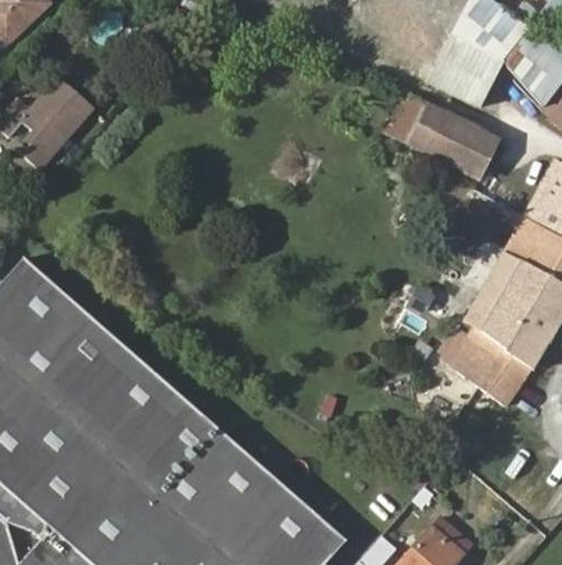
[(47,0),(0,0),(0,37),(8,46),(52,4),(47,0)]
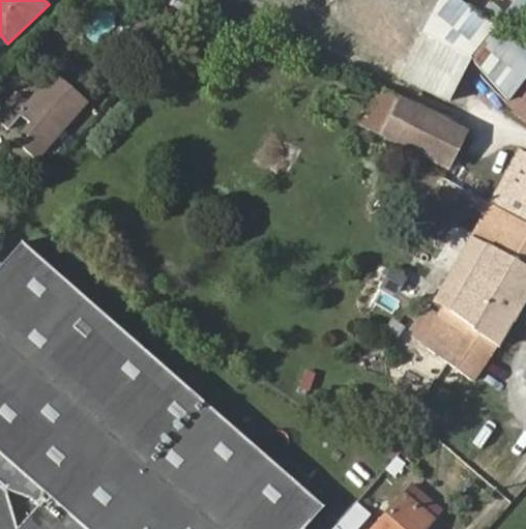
[(167,0),(188,12),(195,0),(167,0)]
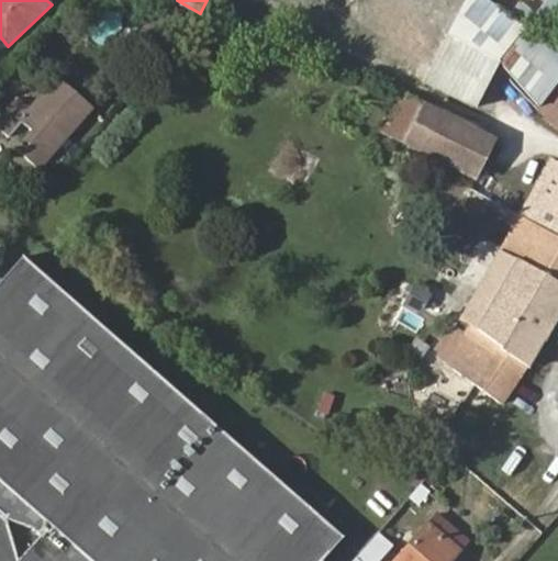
[(525,27),(490,0),(468,0),(449,37),(499,63),(499,62),(525,27)]
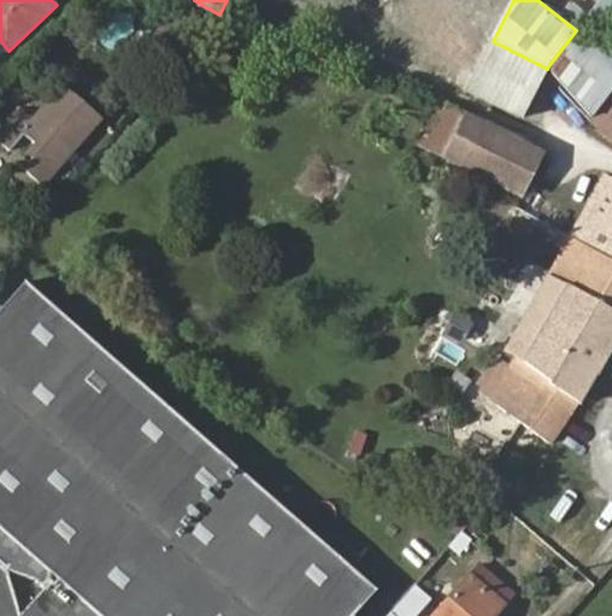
[(547,68),(549,70),(589,121),(611,93),(611,58),(576,30),(547,68)]
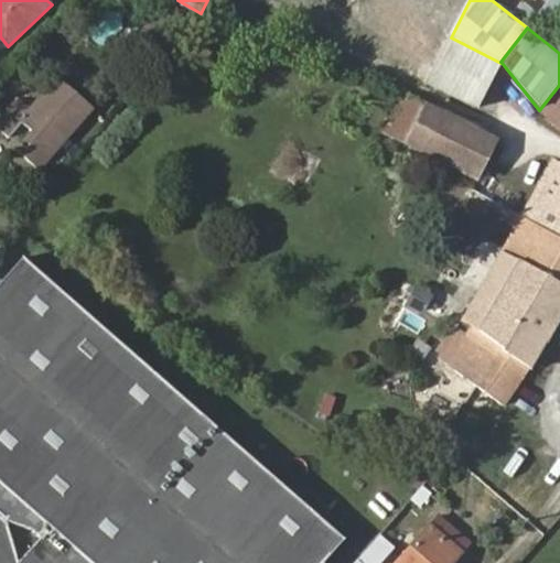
[(451,38),(428,83),(477,107),(501,63),(451,38)]
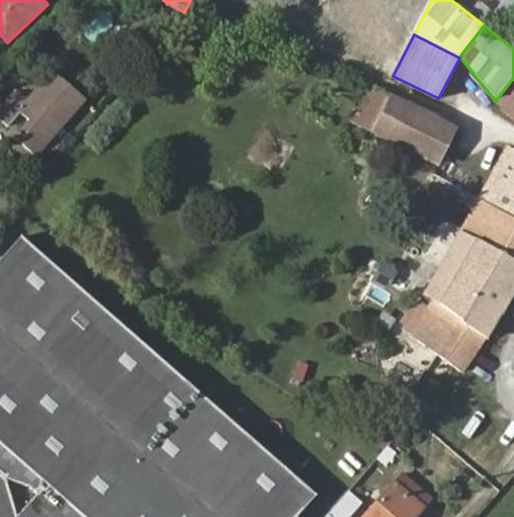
[(17,139),(37,157),(89,101),(59,74),(31,100),(23,91),(0,114),(0,115),(11,126),(24,113),(32,122),(17,139)]
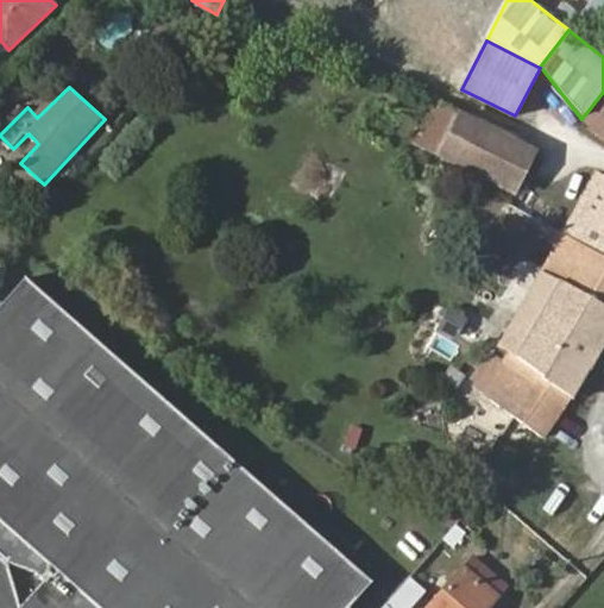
[(603,92),(582,119),(580,120),(603,138),(603,92)]
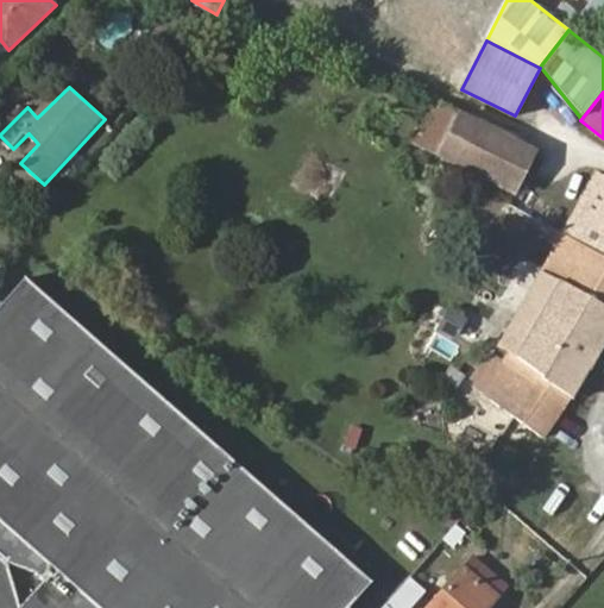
[(515,189),(534,151),(440,107),(425,138),(419,136),(415,143),(515,189)]
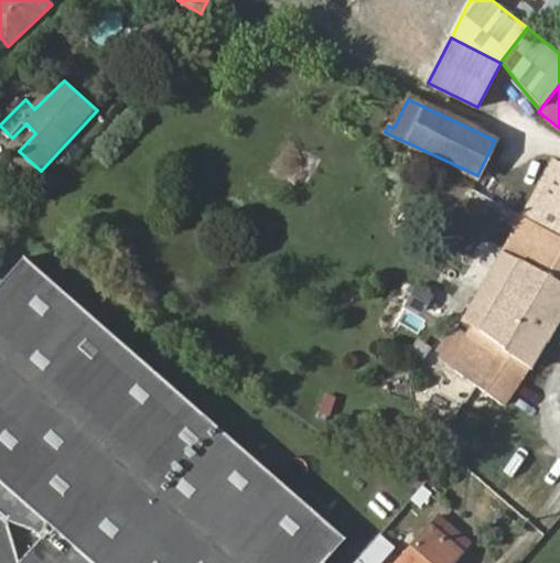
[(559,162),(553,159),(538,191),(559,203),(559,162)]
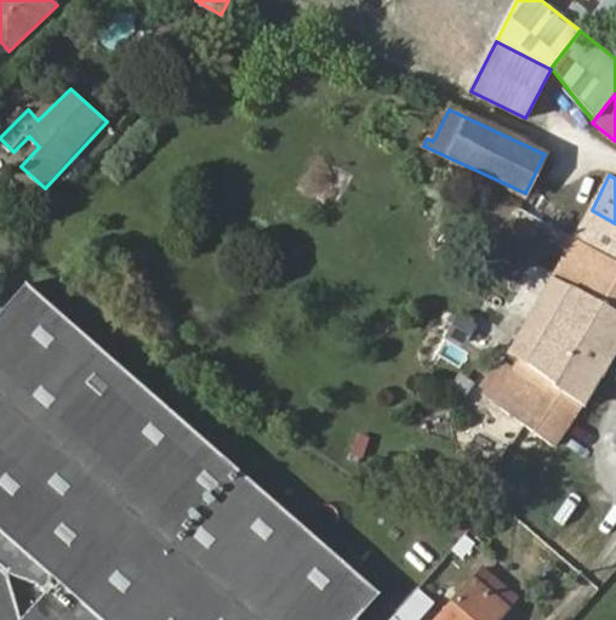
[(615,223),(592,210),(577,239),(615,260),(615,223)]
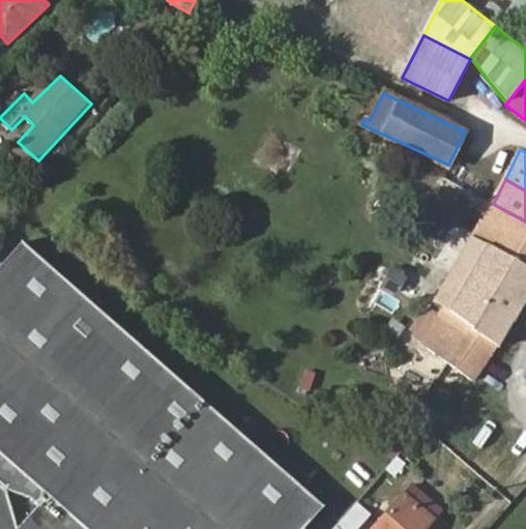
[(525,222),(493,204),(479,197),(473,208),(485,215),(435,302),(432,307),(414,327),(413,329),(416,332),(413,336),(476,380),(497,345),(499,345),(525,300),(525,222)]
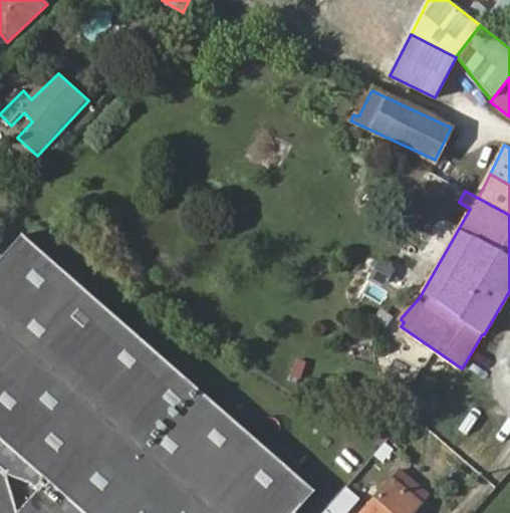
[(296,512),(316,489),(28,240),(0,273),(0,512),(296,512)]
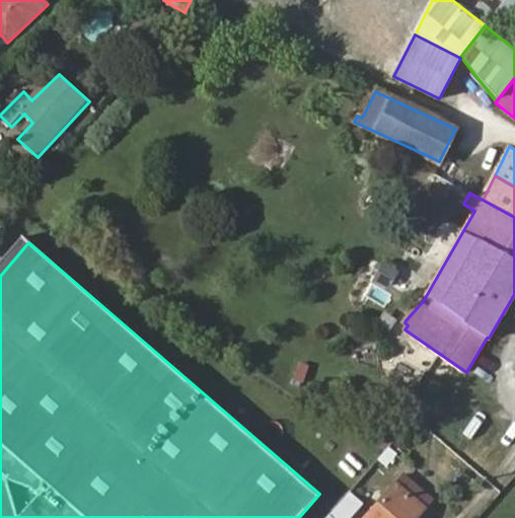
[(387,265),(378,281),(392,289),(401,272),(387,265)]
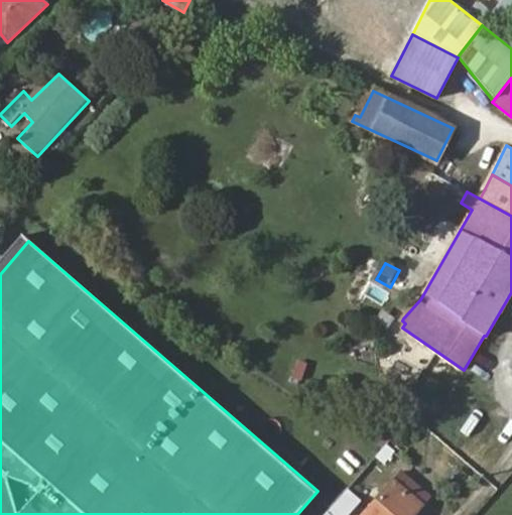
[(396,514),(413,496),(420,488),(406,474),(369,514),(396,514)]
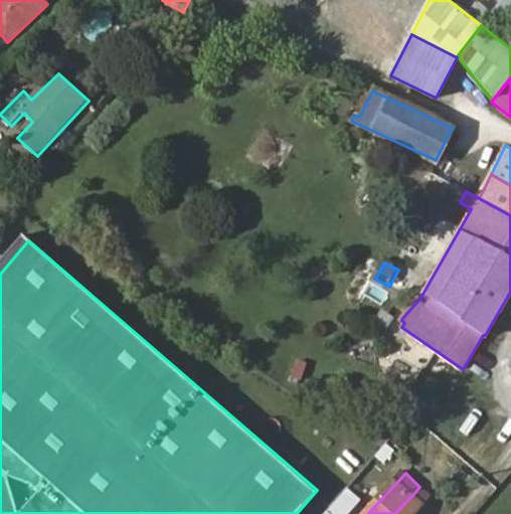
[(430,496),(419,487),(412,495),(422,505),(430,496)]
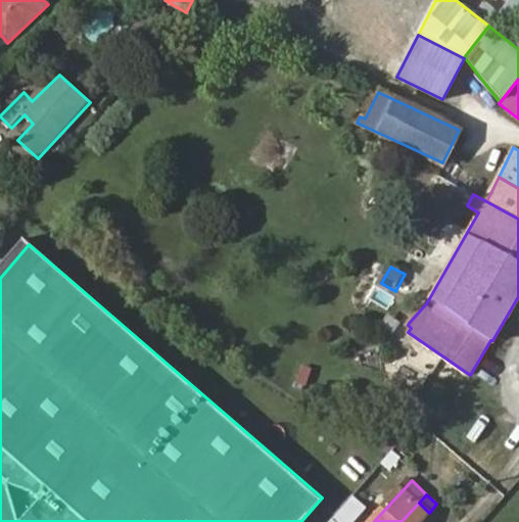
[(354,496),(332,520),(333,521),(343,521),(361,503),(354,496)]
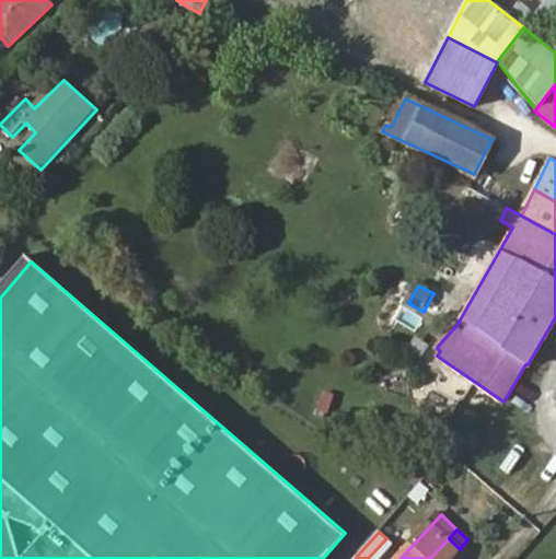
[(450,558),(460,549),(449,538),(430,558),(450,558)]
